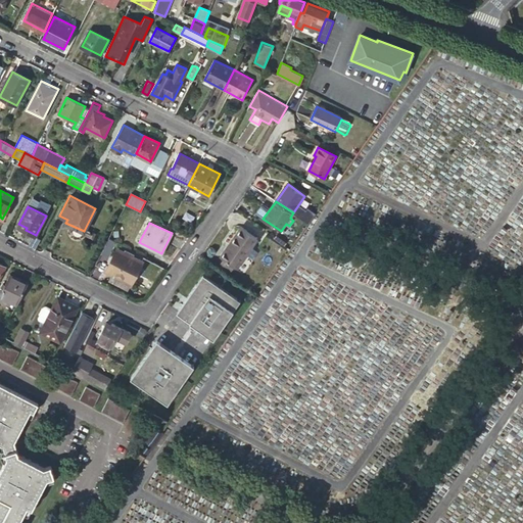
[(221,256),(224,258),(234,266),(237,267),(256,238),(240,227),(221,256)]
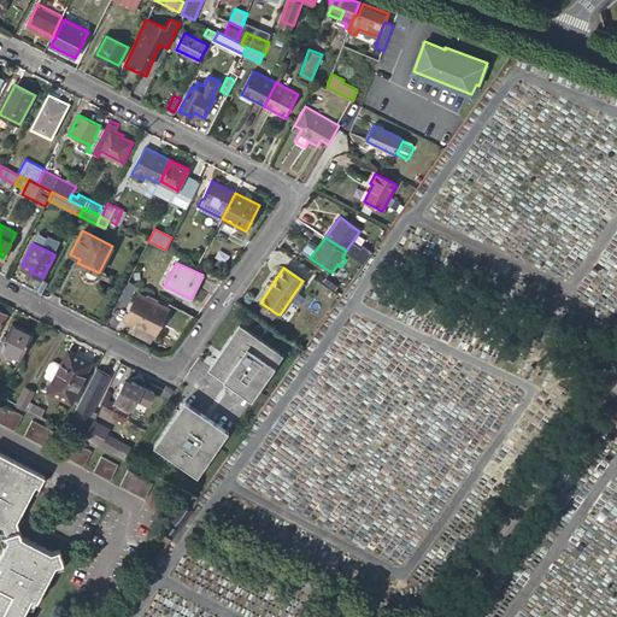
[(137,286),(128,281),(119,300),(128,304),(137,286)]
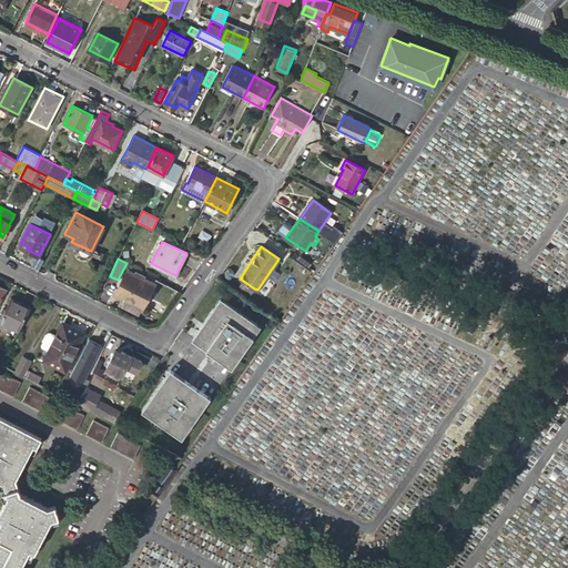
[(135,276),(128,272),(117,293),(141,306),(152,284),(142,280),(144,275),(138,272),(135,276)]
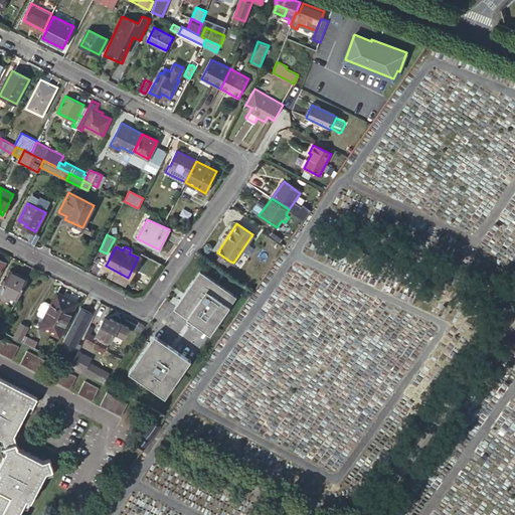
[(230,262),(220,254),(216,261),(226,267),(230,262)]
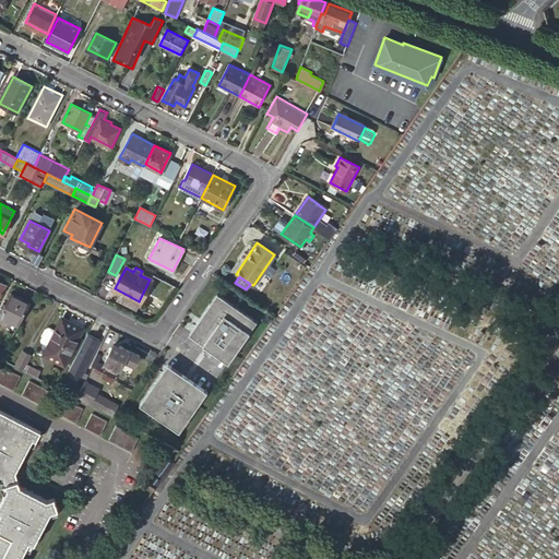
[(18,324),(30,302),(12,294),(0,316),(18,324)]
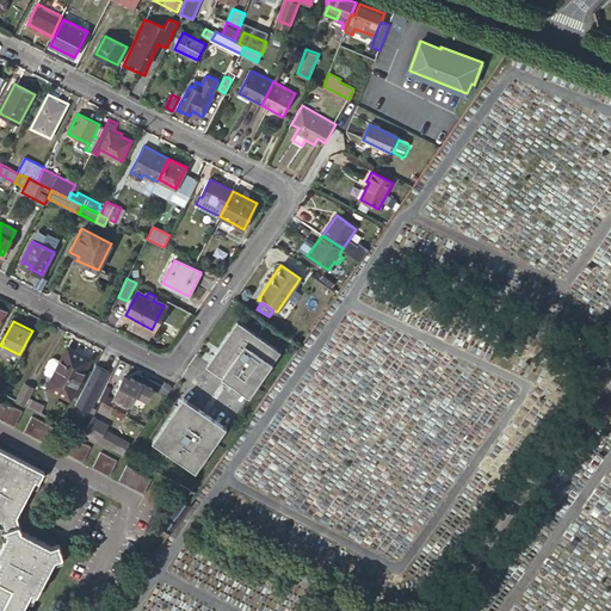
[(234,322),(205,371),(251,397),(279,350),(234,322)]
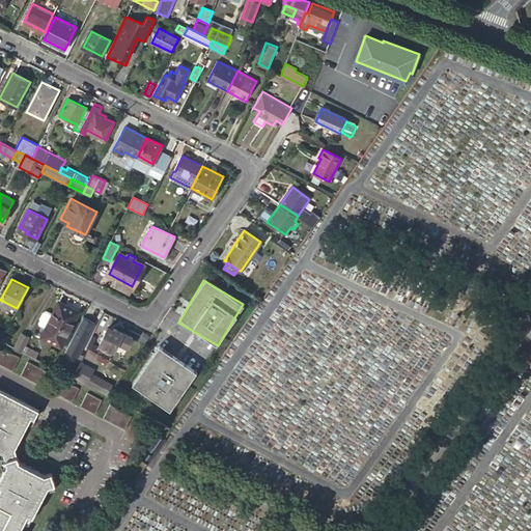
[(79,311),(59,301),(53,313),(47,327),(42,335),(61,345),(79,311)]
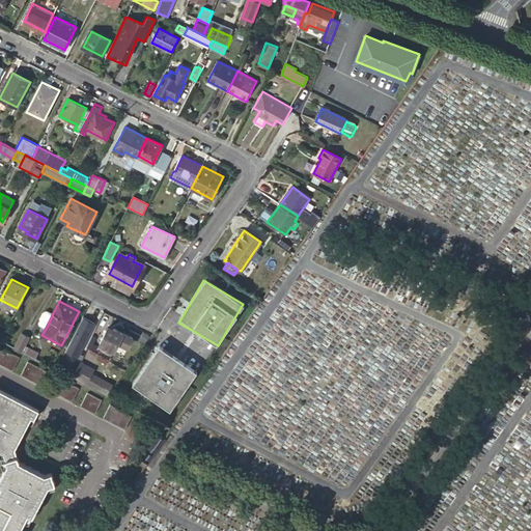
[(47,327),(53,313),(47,310),(45,310),(39,322),(40,324),(47,327)]
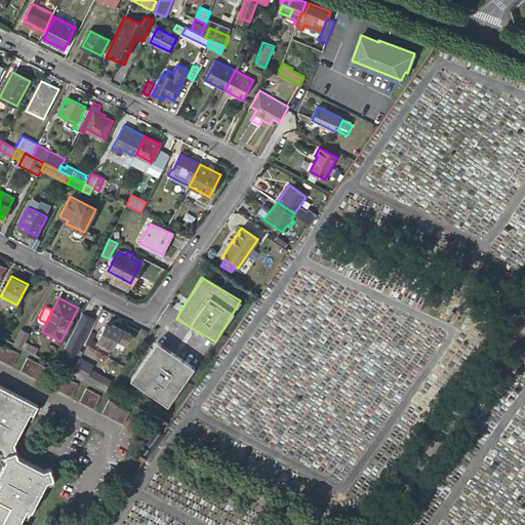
[(77,355),(93,319),(81,313),(65,350),(77,355)]
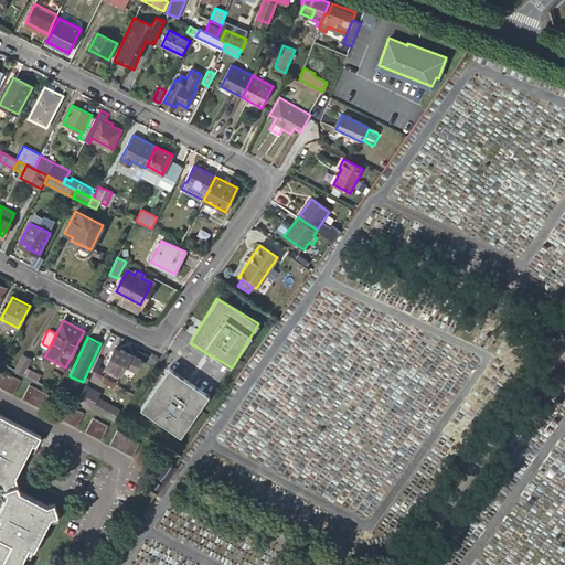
[(118,354),(113,352),(106,364),(123,373),(127,364),(137,369),(141,359),(121,349),(120,351),(118,354)]
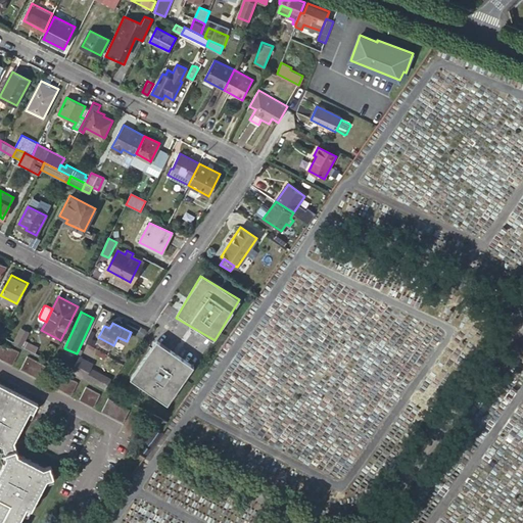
[(14,341),(35,352),(38,346),(25,339),(29,332),(21,328),(14,341)]
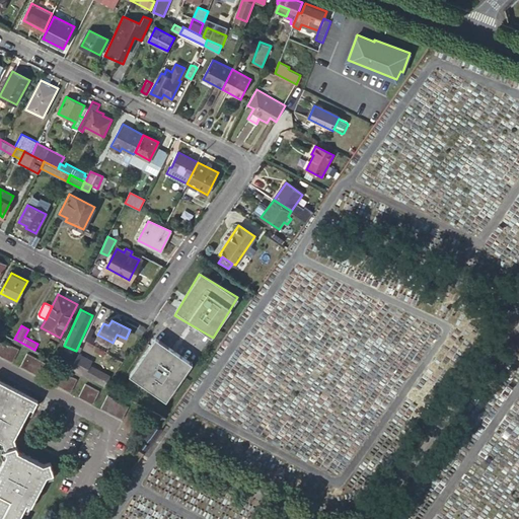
[(20,349),(0,339),(0,354),(13,362),(20,349)]
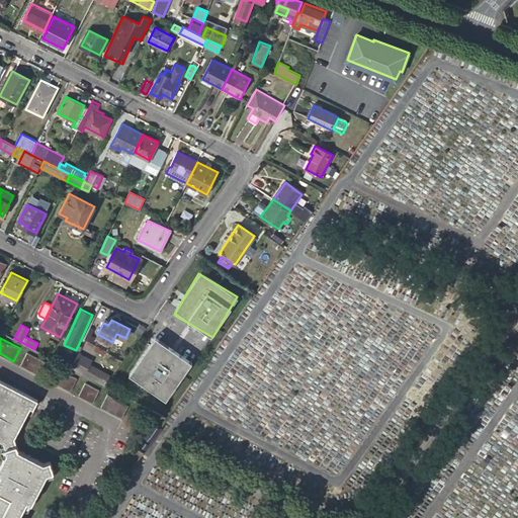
[(127,377),(166,402),(191,362),(153,338),(127,377)]
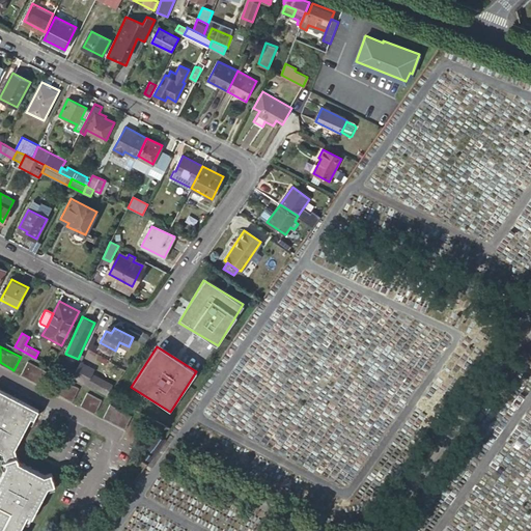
[(50,372),(29,362),(23,374),(44,386),(50,372)]
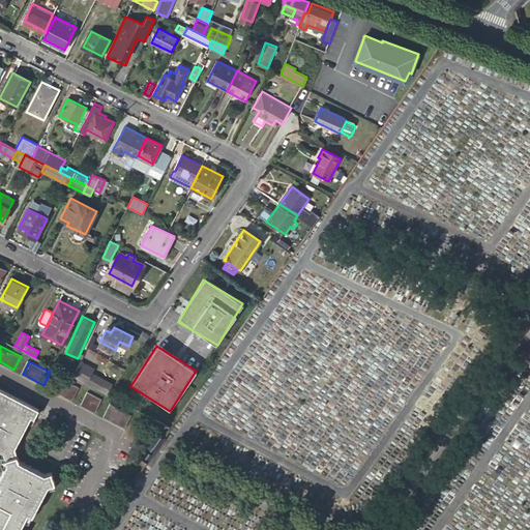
[(92,369),(78,361),(70,375),(74,377),(85,382),(88,376),(92,369)]
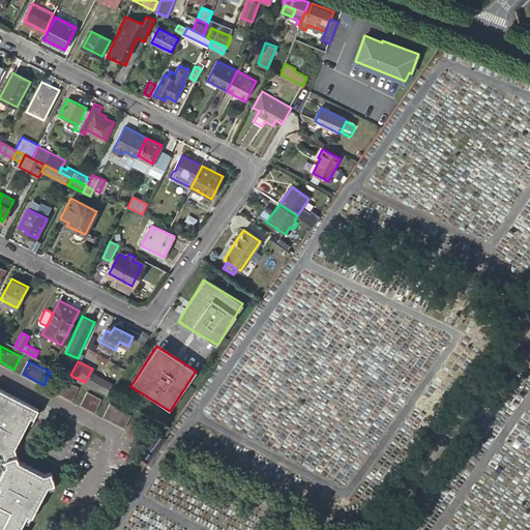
[(88,376),(85,382),(94,387),(97,381),(88,376)]
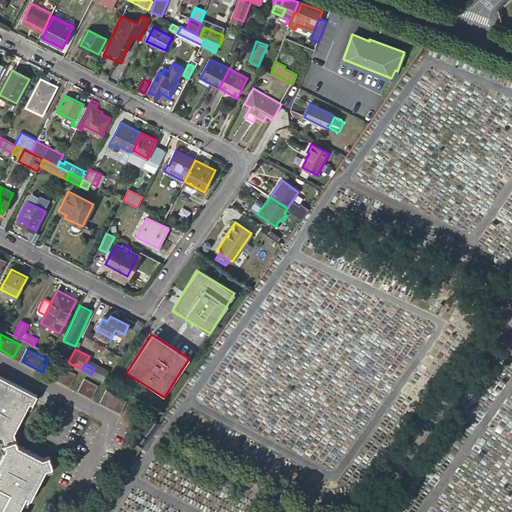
[(77,375),(56,364),(50,376),(70,388),(77,375)]
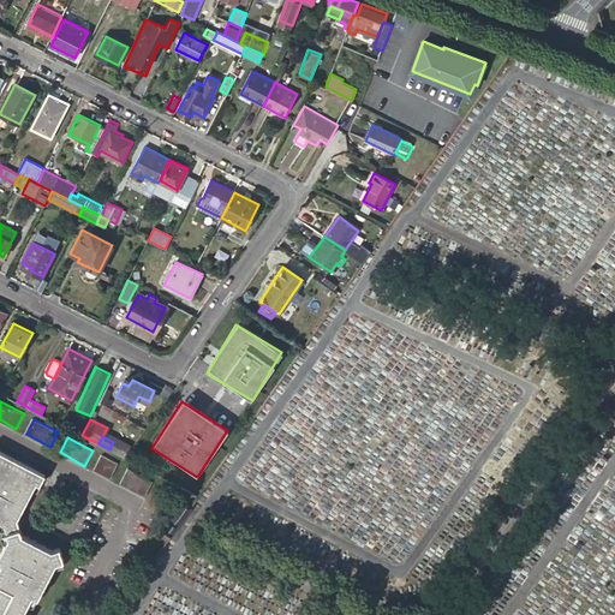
[(270,459),(254,454),(246,481),(278,490),(279,484),(284,487),(292,458),(285,455),(285,454),(273,451),(270,459)]
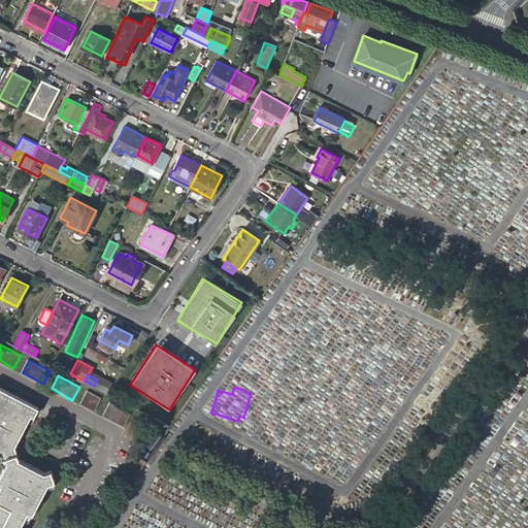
[(39,408),(27,402),(6,391),(0,388),(0,448),(5,451),(9,464),(0,482),(0,483),(4,486),(0,492),(0,501),(1,502),(0,503),(0,527),(21,527),(30,513),(35,515),(50,484),(57,482),(55,470),(47,472),(20,458),(15,446),(31,416),(35,418),(39,408)]
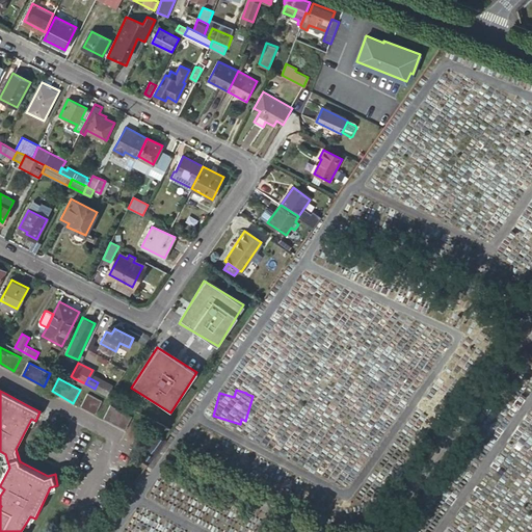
[(103,402),(87,394),(81,406),(96,415),(103,402)]
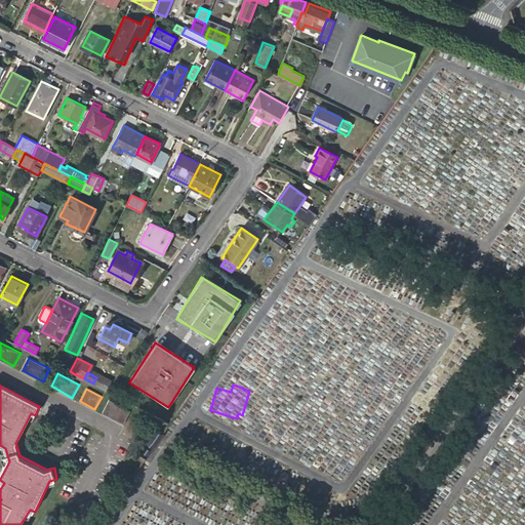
[(130,412),(110,401),(103,414),(124,426),(130,412)]
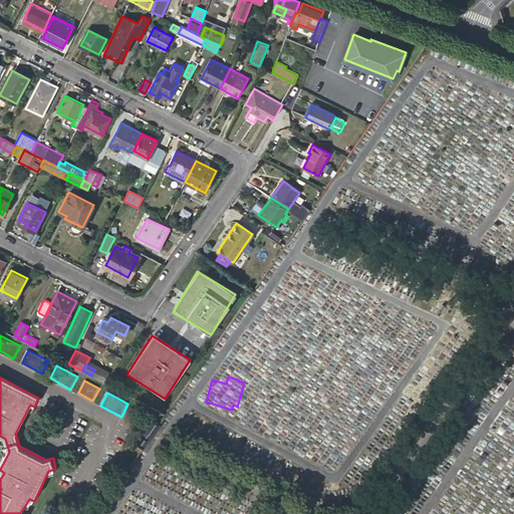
[(146,443),(160,423),(154,419),(140,439),(146,443)]
